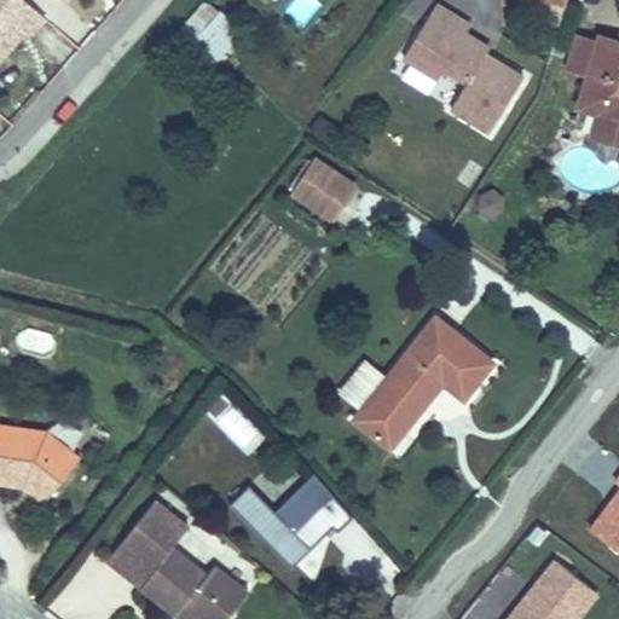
[(0,0),(0,64),(29,33),(33,36),(47,19),(24,0),(0,0)]
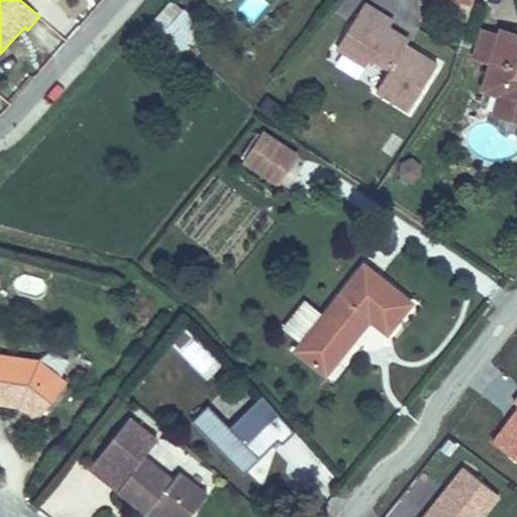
[(173,62),(204,27),(173,0),(171,0),(141,34),(173,62)]
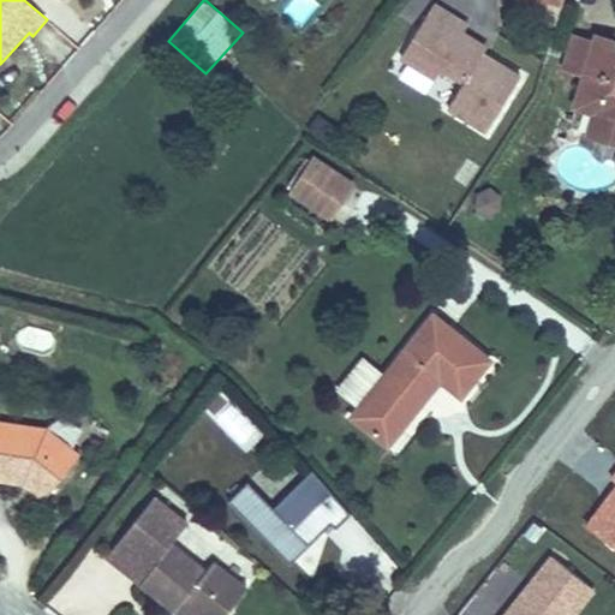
[(315,0),(291,0),(281,11),(300,28),(321,5),(315,0)]
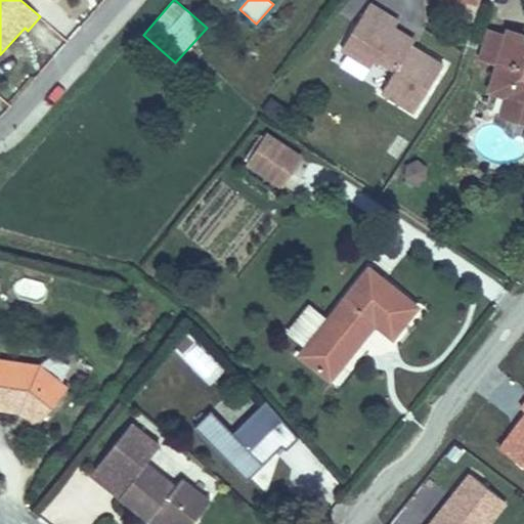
[(437,0),(436,4),(452,9),(454,0),(456,0),(479,6),(480,0),(437,0)]
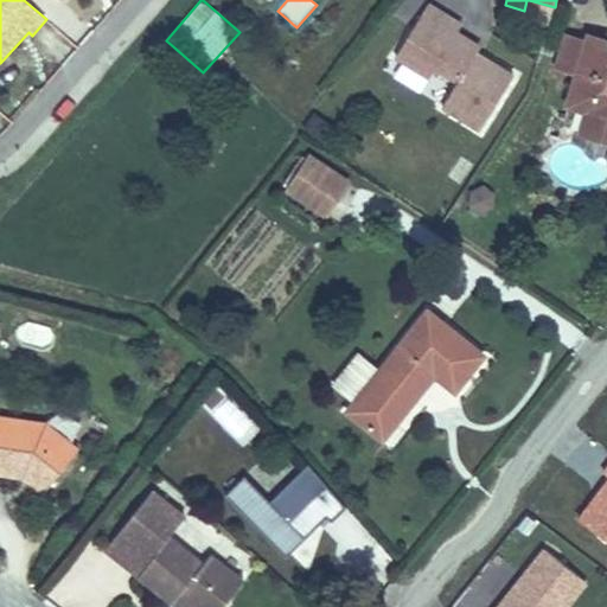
[(481,45),(458,31),(462,23),(430,4),(397,59),(429,78),(435,69),(458,83),(442,109),(479,132),(515,74),(478,51),(481,45)]
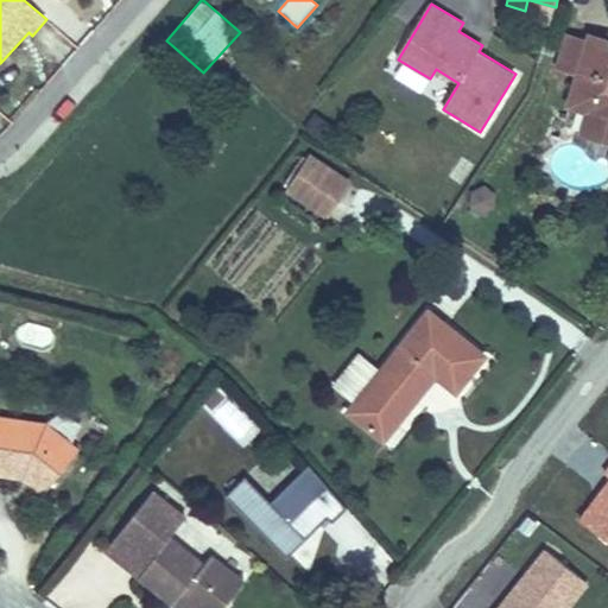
[(576,74),(565,106),(587,113),(580,134),(607,143),(607,38),(588,32),(586,39),(565,33),(555,67),(576,74)]
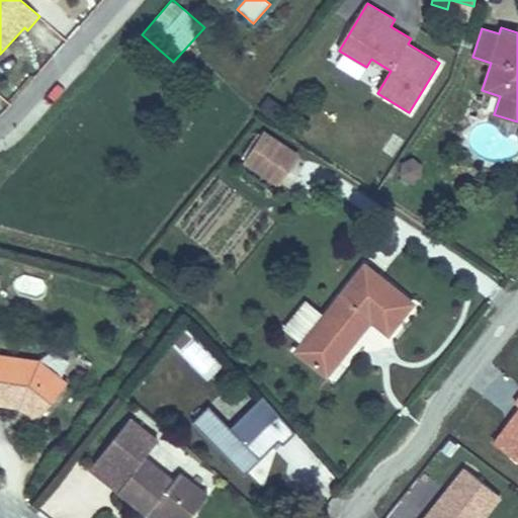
[(279,187),(299,155),(264,132),(243,164),(279,187)]
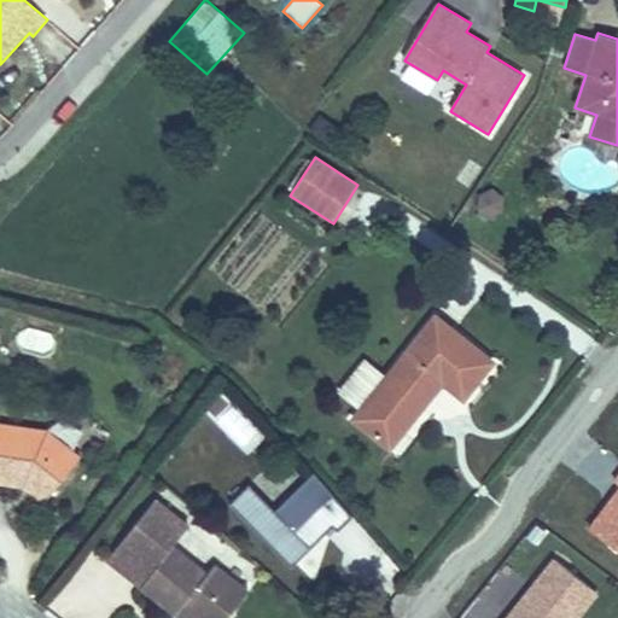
[(464,402),(496,362),(436,313),(385,375),(357,409),(349,419),(390,453),(444,386),(464,402)]
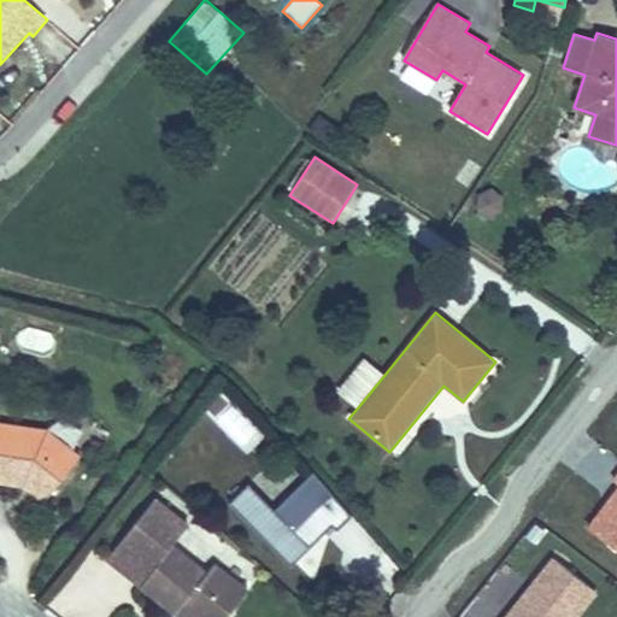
[(357,409),(385,375),(363,357),(335,391),(357,409)]
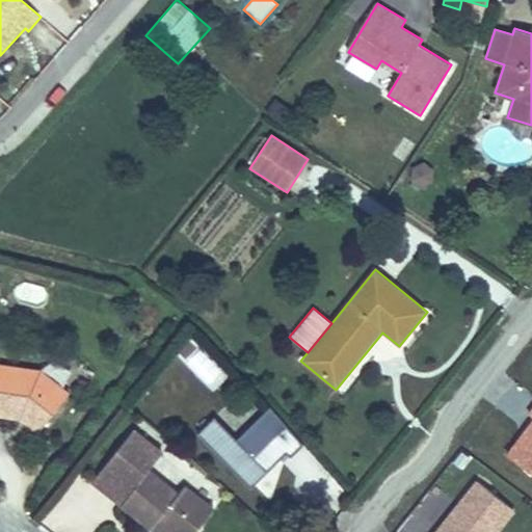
[(201,350),(190,362),(213,383),(223,372),(201,350)]
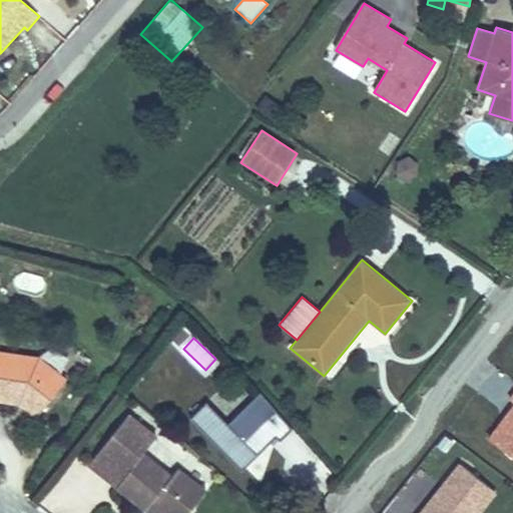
[(42,359),(59,373),(72,358),(54,343),(42,359)]
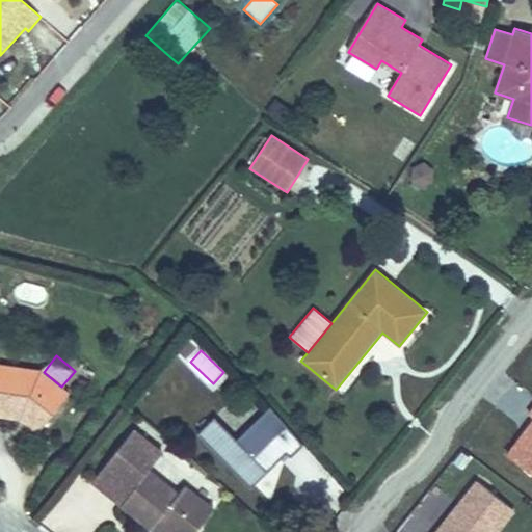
[(25,407),(47,423),(70,393),(61,387),(44,372),(41,369),(0,364),(0,417),(20,419),(25,407)]
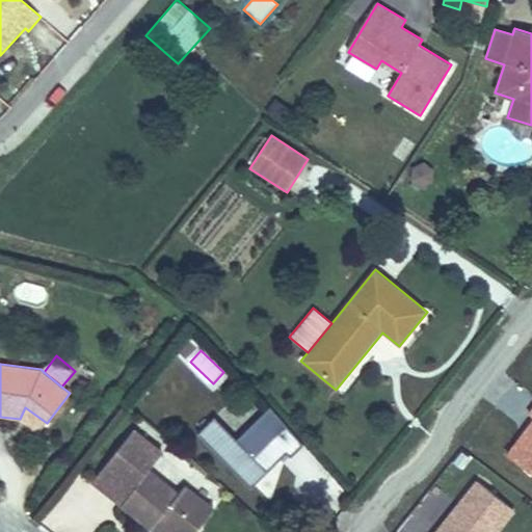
[(38,433),(47,423),(25,407),(20,419),(38,433)]
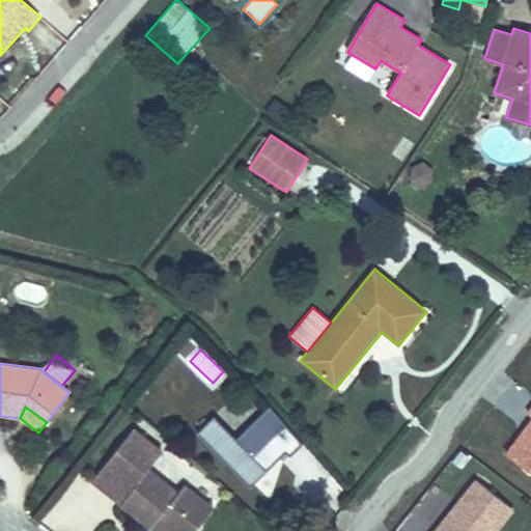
[(269,408),(236,439),(214,416),(197,432),(252,487),(286,453),(290,458),(305,444),(269,408)]
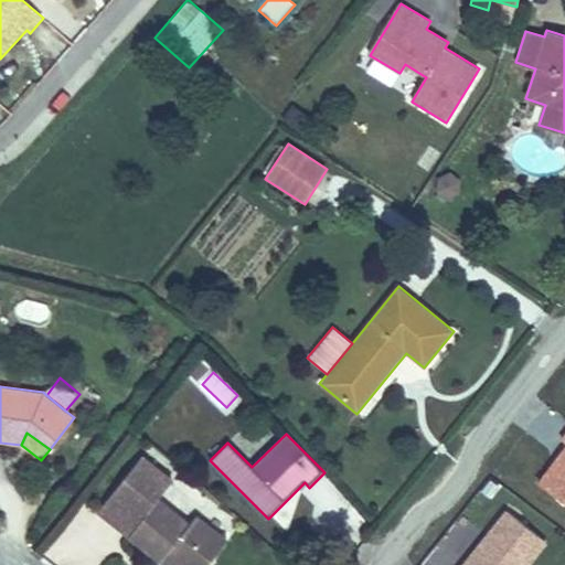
[(160,563),(164,557),(191,523),(160,499),(174,479),(144,456),(116,491),(134,504),(129,511),(140,520),(126,537),(160,563)]
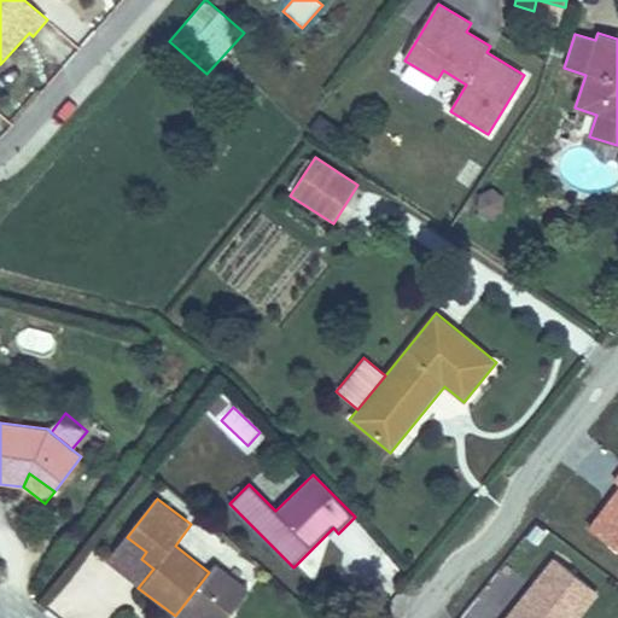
[(106,564),(138,588),(153,569),(141,559),(146,552),(127,537),(106,564)]
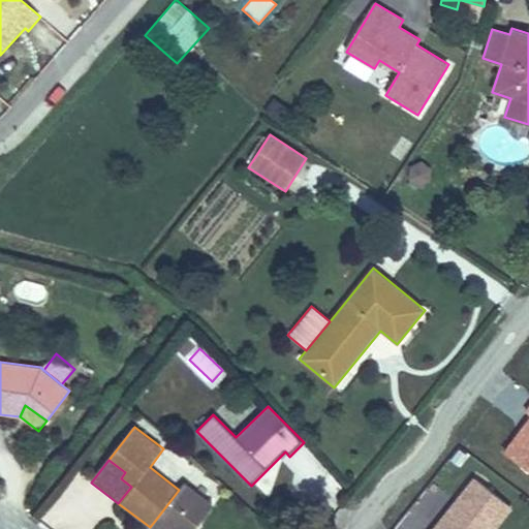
[(490,528),(510,503),(475,475),(433,528),(490,528)]
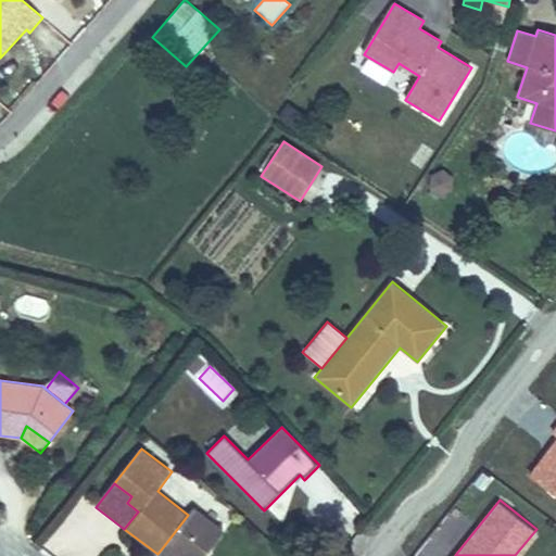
[(204,555),(225,531),(193,507),(188,515),(162,548),(171,555),(204,555)]
